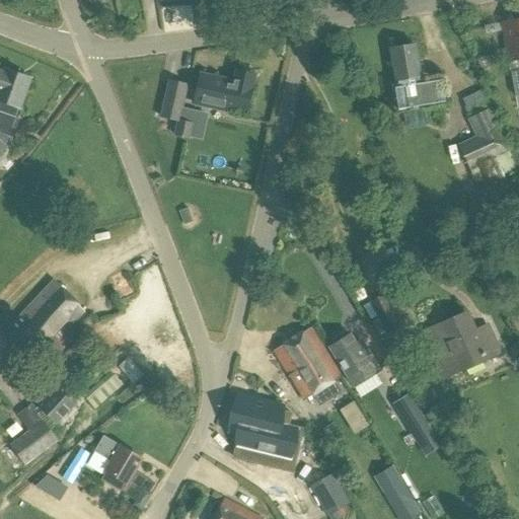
[(518,21),(501,25),(510,73),(511,73),(515,96),(518,95),(518,21)]
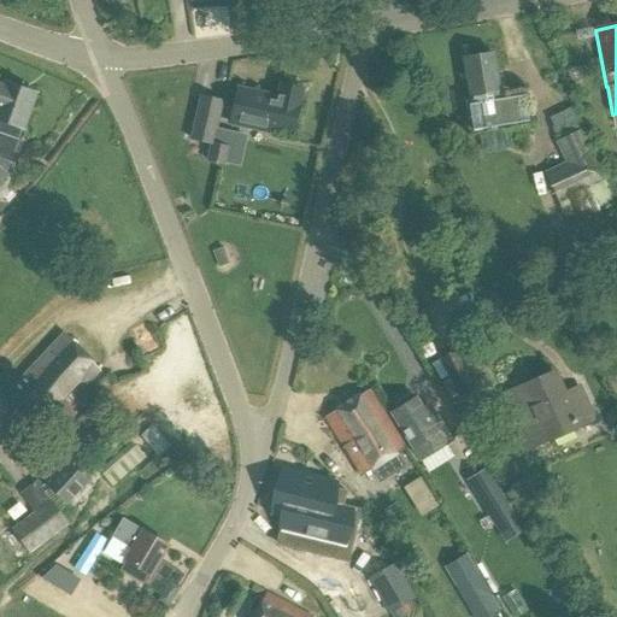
[(492,53),(464,59),(472,106),(465,107),(469,130),(524,121),(521,99),(500,101),(492,53)]
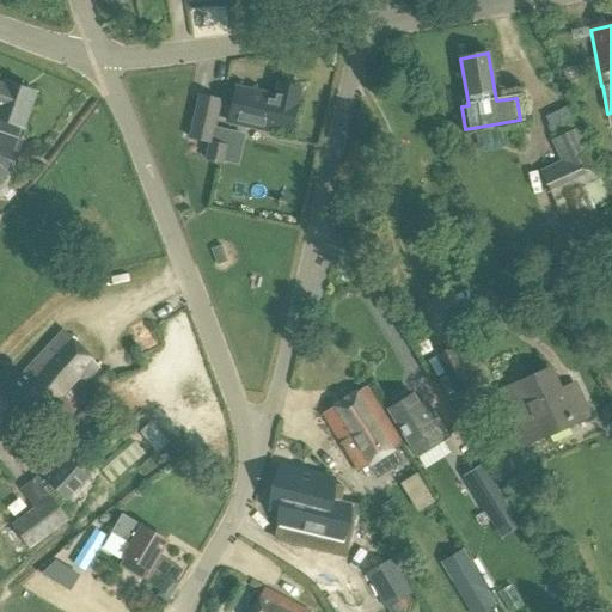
[(0,183),(5,170),(20,128),(22,128),(35,93),(5,83),(5,85),(0,83),(0,183)]
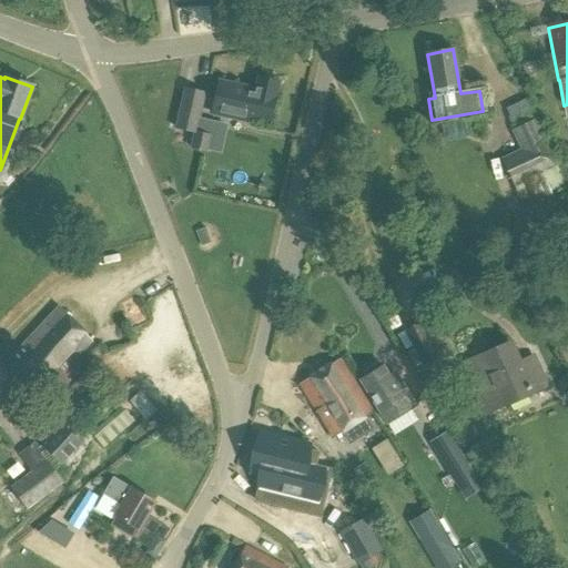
[(219,82),(212,114),(244,121),(245,115),(270,121),(275,99),(274,99),(277,83),(260,79),(256,94),(251,93),(251,90),(219,82)]
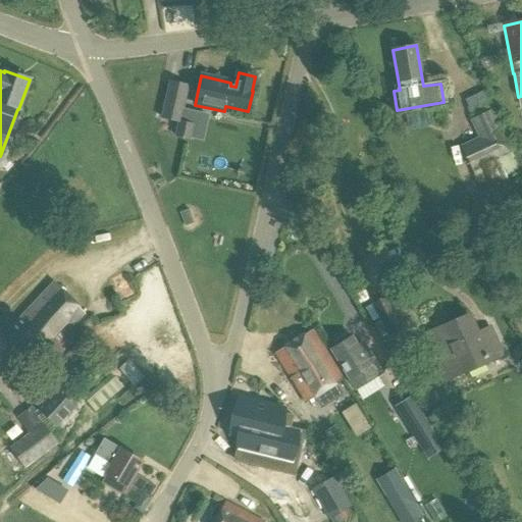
[(169,82),(161,118),(179,122),(184,105),(188,86),(169,82)]
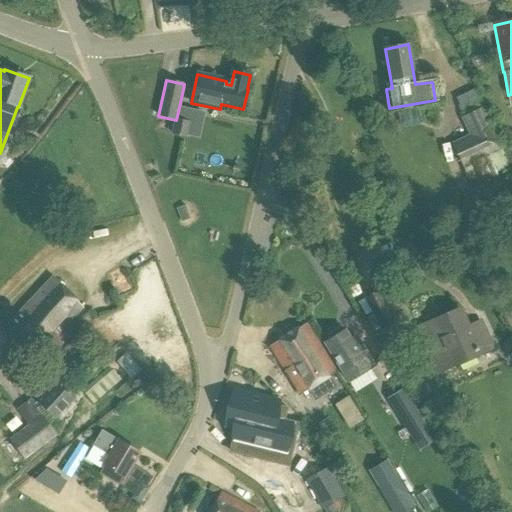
[(511,165),(511,164),(504,149),(484,107),(460,119),(469,136),(451,144),(463,168),(471,185),(511,165)]
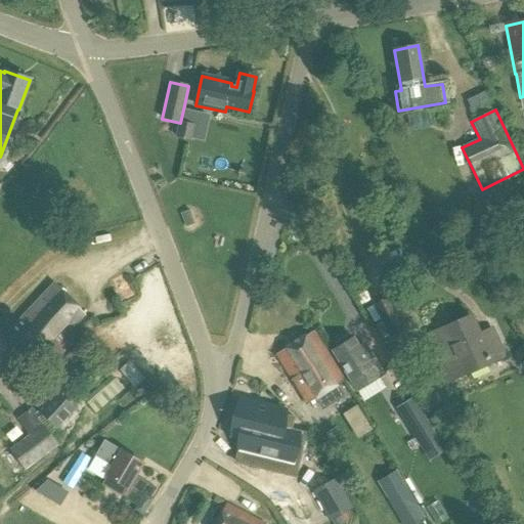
[(180,123),(177,139),(190,142),(193,126),(180,123)]
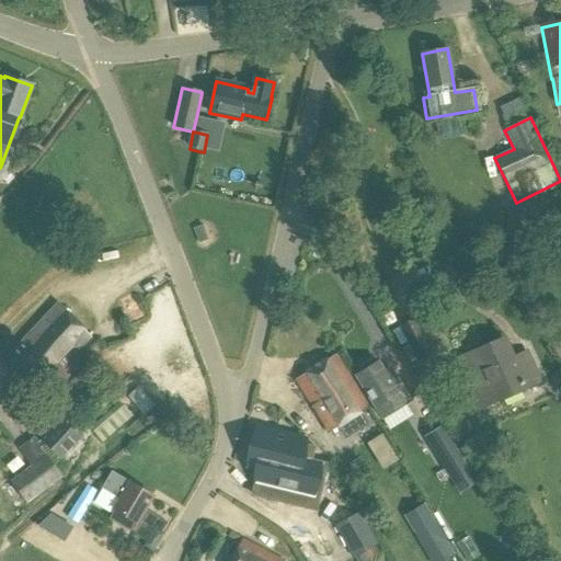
[(65,322),(70,317),(57,304),(1,364),(19,380),(26,369),(44,351),(43,346),(67,325),(65,322)]
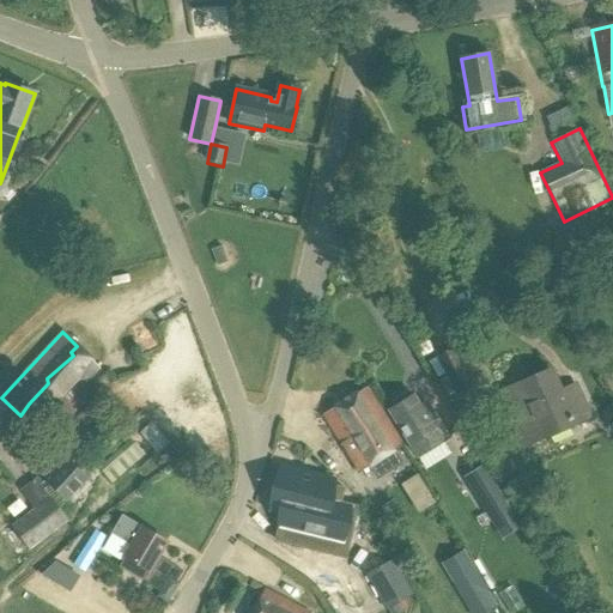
[(471,339),(456,347),(436,358),(456,395),(490,377),(471,339)]
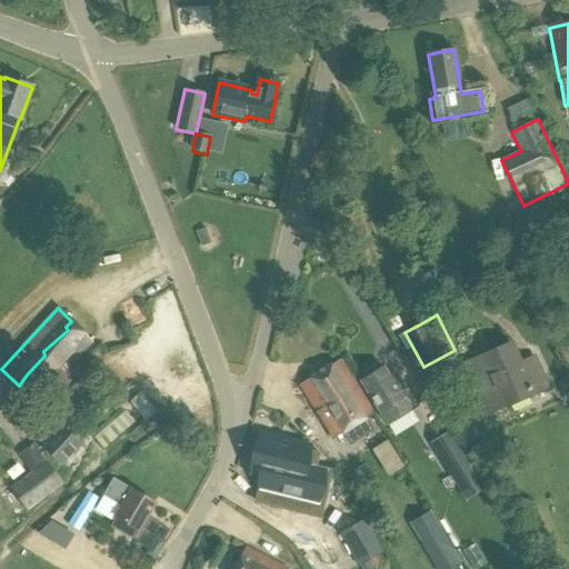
[(45,356),(27,375),(53,399),(69,383),(60,376),(92,341),(71,321),(66,327),(68,330),(43,351),(45,356)]
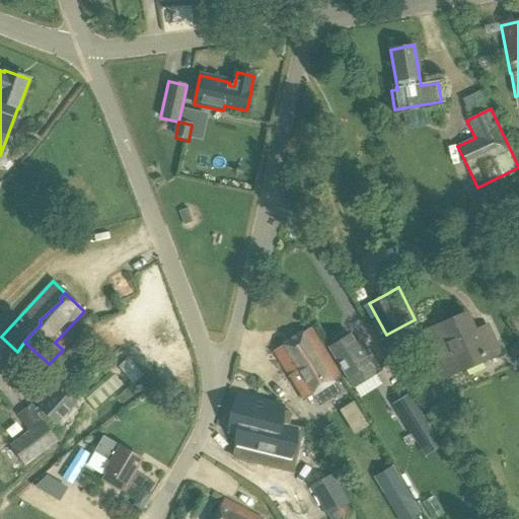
[(505,318),(518,339),(518,338),(518,322),(513,313),(505,318)]
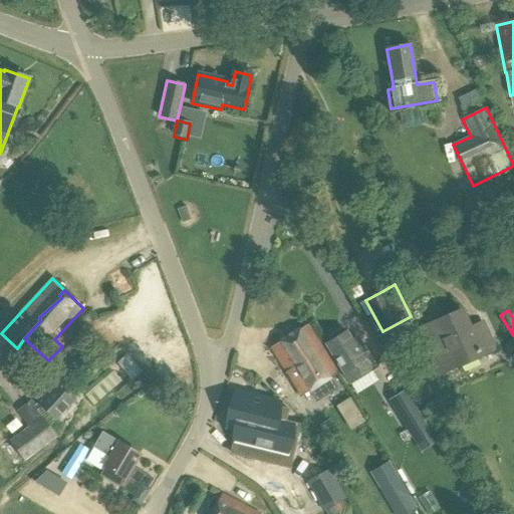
[(461,311),(435,322),(418,330),(438,373),(493,349),(481,324),(469,329),(461,311)]
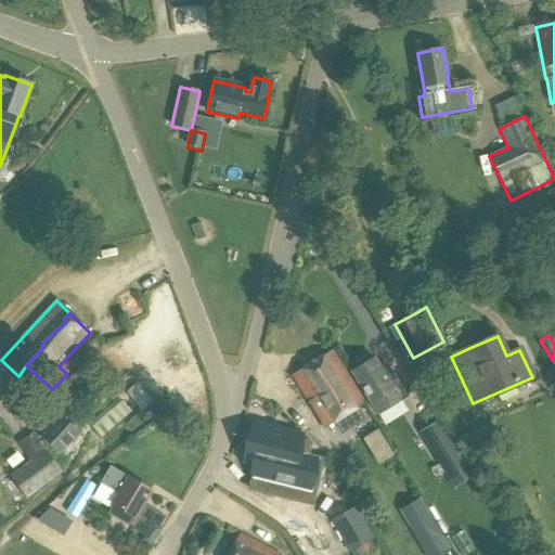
[(332,351),(292,376),(324,427),(333,422),(341,435),(365,420),(357,407),(363,403),(332,351)]
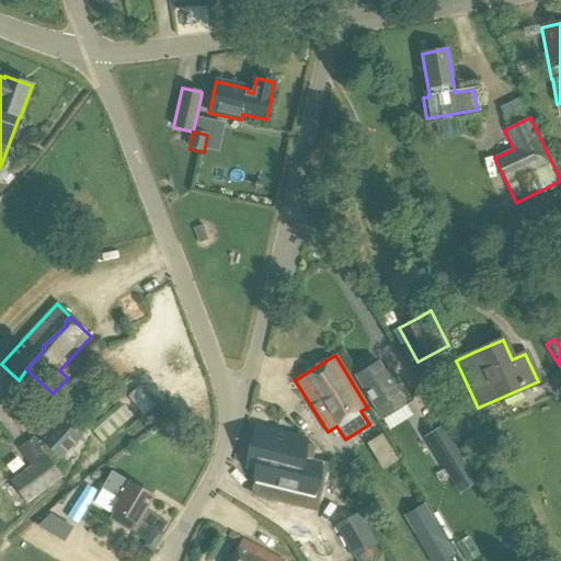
[(382,370),(376,361),(374,363),(369,361),(357,368),(358,373),(355,375),(384,421),(413,402),(390,365),(382,370)]
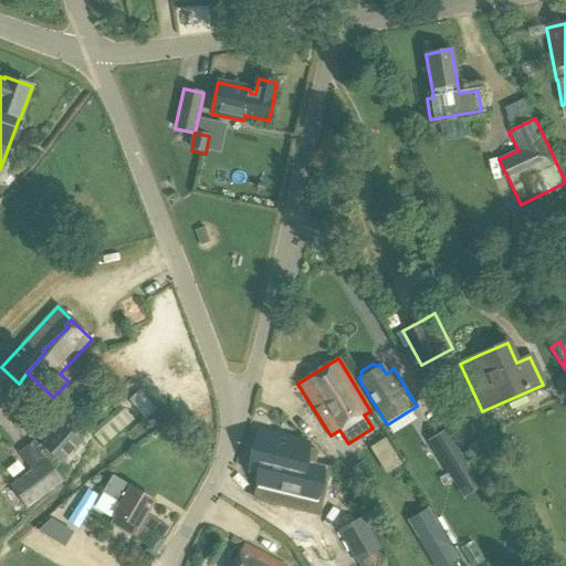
[(148,378),(135,387),(148,407),(161,399),(148,378)]
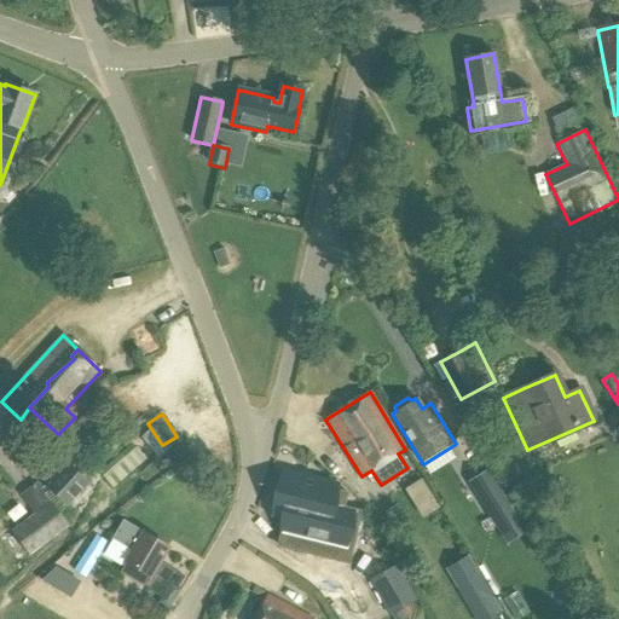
[(64,463),(44,444),(25,463),(46,482),(45,485),(68,505),(88,482),(65,462),(64,463)]
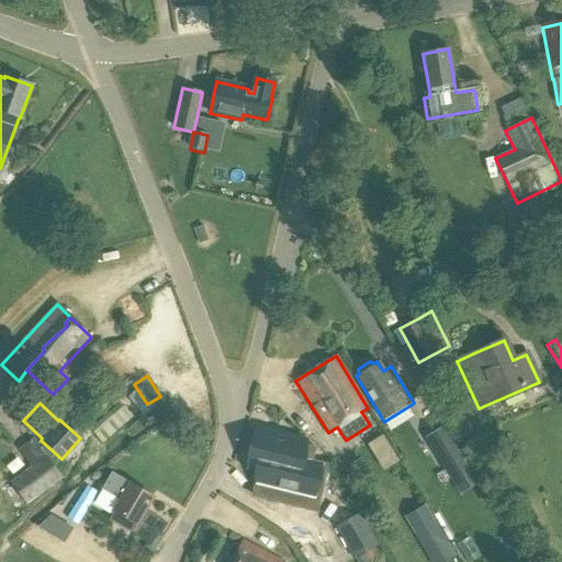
[(120,403),(109,413),(90,430),(102,444),(122,427),(132,417),(120,403)]
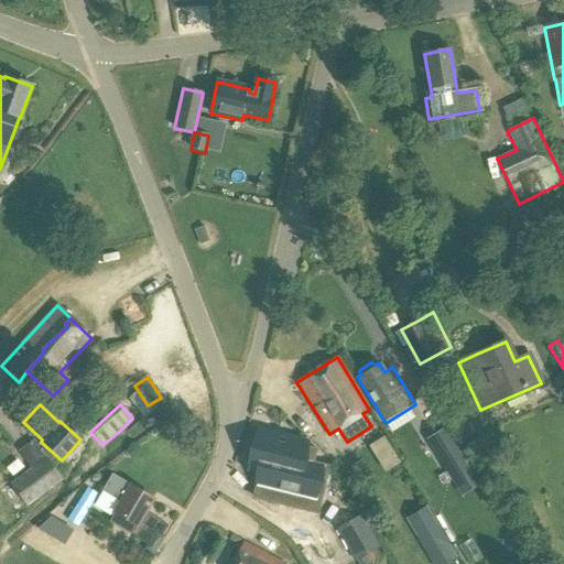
[(315,466),(299,463),(302,446),(277,440),(278,435),(258,430),(249,468),(266,473),(263,481),(281,486),(283,476),(311,483),(315,466)]
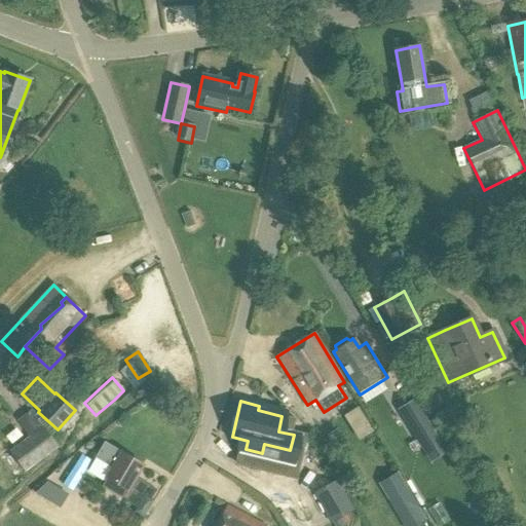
[(408,425),(417,439),(433,429),(415,402),(405,408),(413,421),(408,425)]
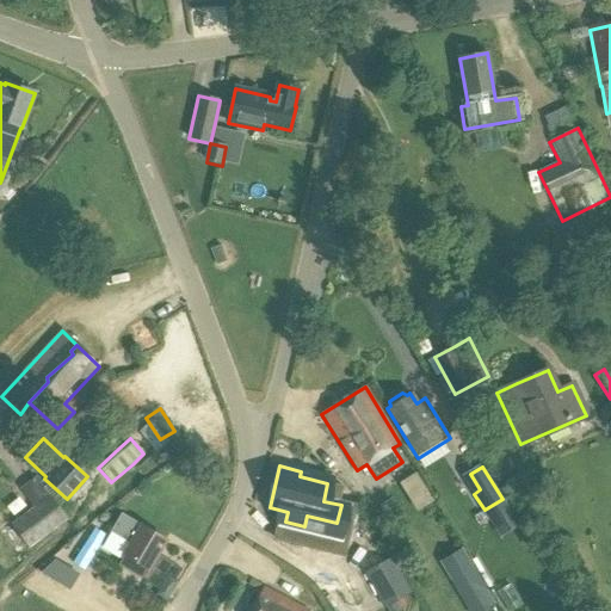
[(60,506),(44,487),(36,476),(19,489),(34,507),(23,516),(11,525),(20,537),(29,549),(69,518),(60,506)]
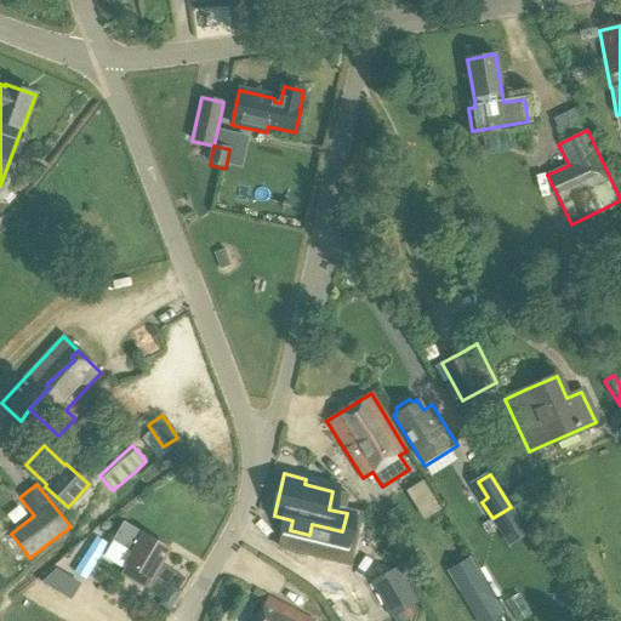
[(143,534),(143,536),(129,528),(120,542),(134,551),(125,564),(126,564),(121,574),(144,587),(149,579),(151,579),(167,550),(143,534)]
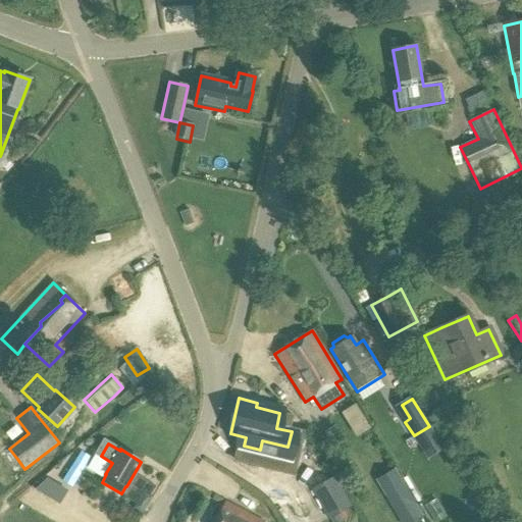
[(51,466),(42,481),(62,494),(72,480),(51,466)]
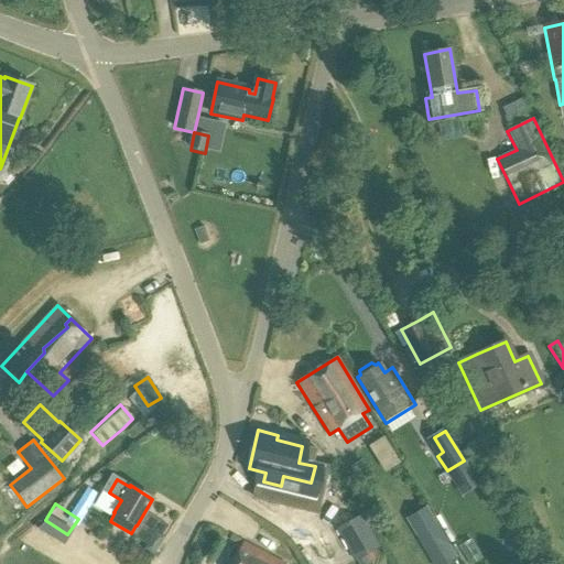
[(430,513),(413,523),(434,557),(451,548),(430,513)]
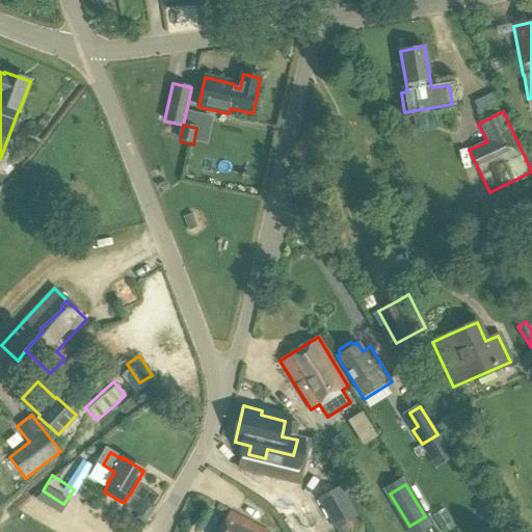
[(335,529),(358,516),(342,487),(318,500),(335,529)]
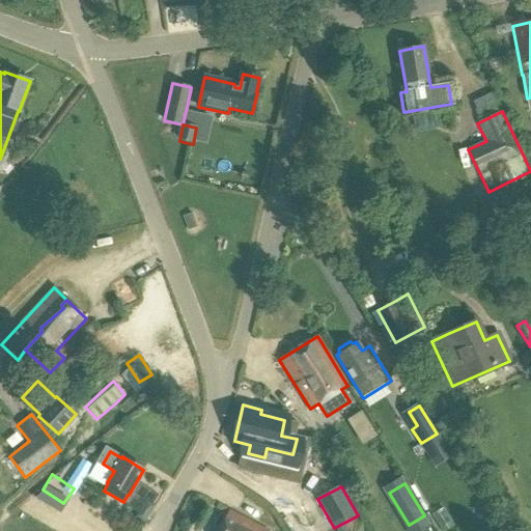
[(268,530),(269,530),(229,510),(218,530),(268,530)]
